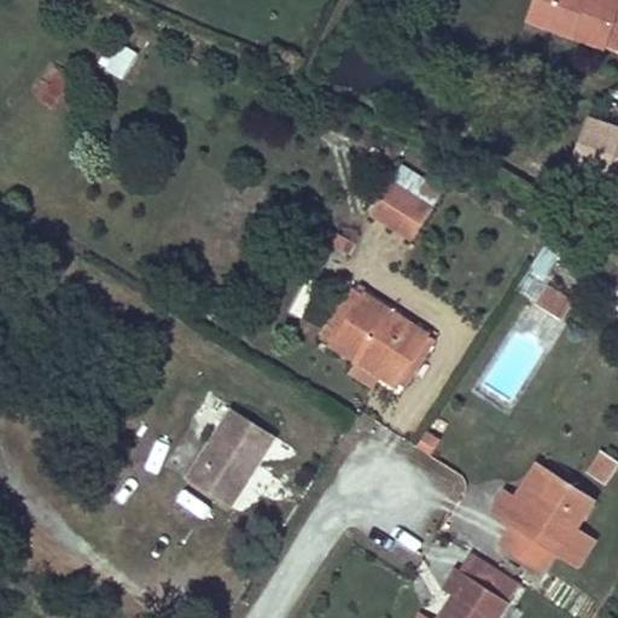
[(617,0),(535,0),(528,21),(605,47),(617,6),(617,0)]
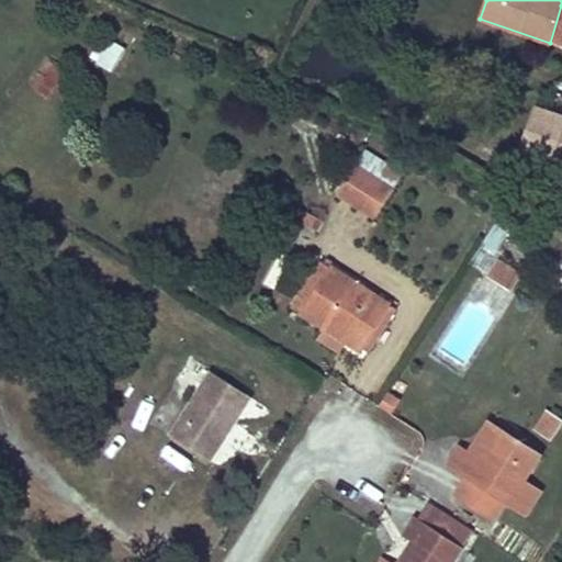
[(561,6),(550,43),(561,47),(561,6)]
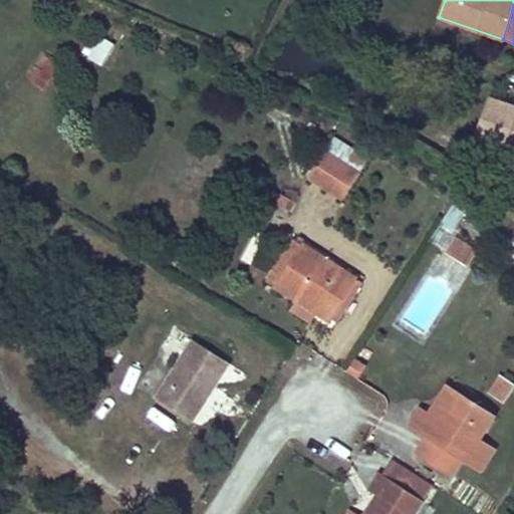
[(82,51),(103,64),(115,43),(94,31),(82,51)]
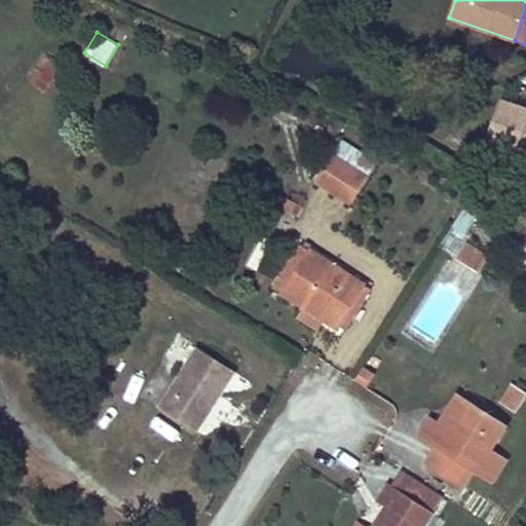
[(30,81),(49,89),(62,60),(41,51),(30,81)]
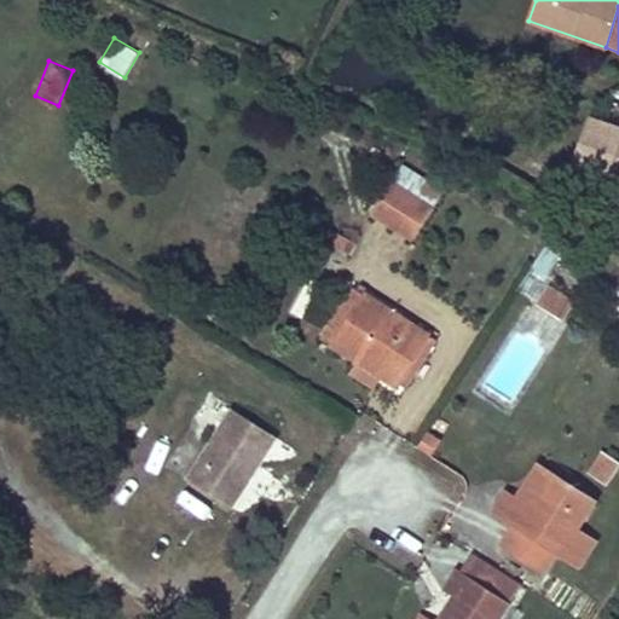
[(618,133),(586,123),(572,166),(618,181),(618,133)]
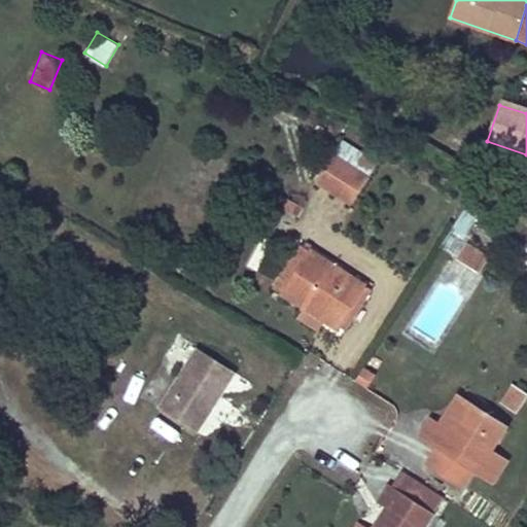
[(377,164),(341,141),(334,154),(369,176),(377,164)]
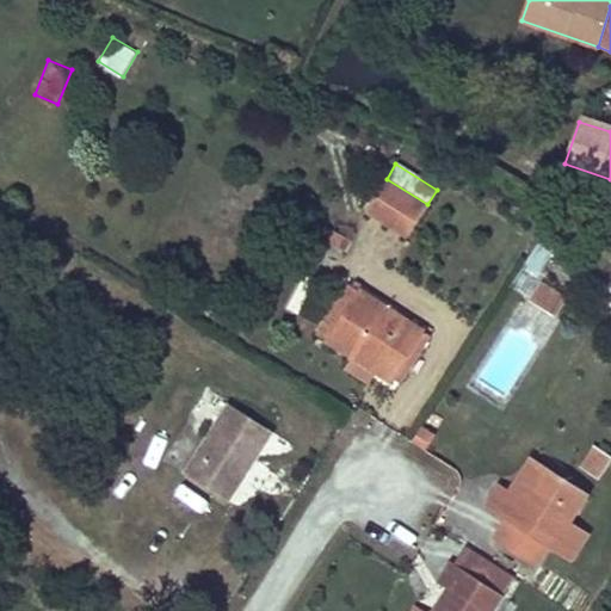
[(387,179),(366,211),(408,236),(427,204),(387,179)]
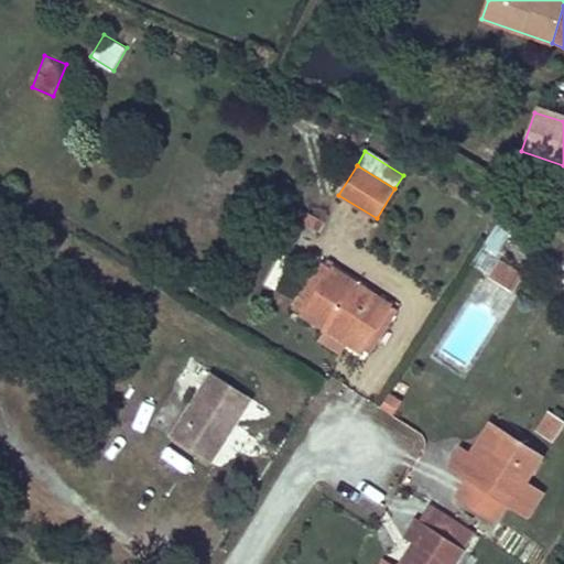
[(563,201),(552,198),(549,209),(563,214),(563,201)]
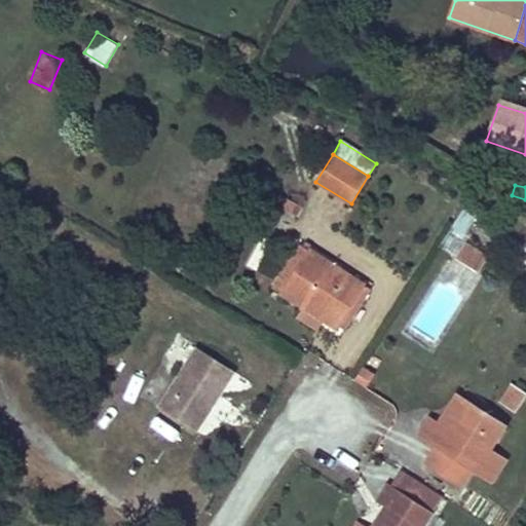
[(287,198),(282,208),(291,213),(296,203),(287,198)]
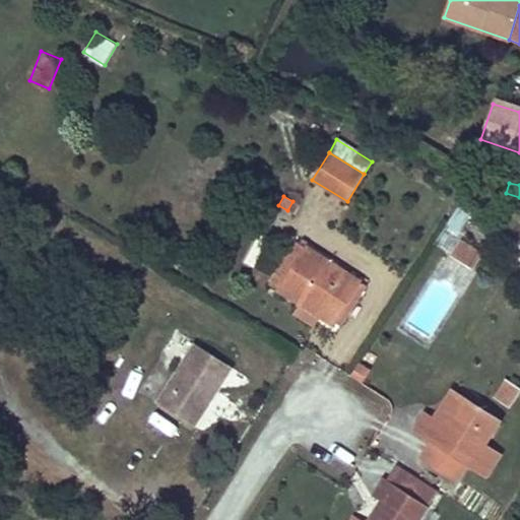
[(359,280),(297,242),(270,284),(299,303),(320,316),(332,324),(334,321),(359,280)]
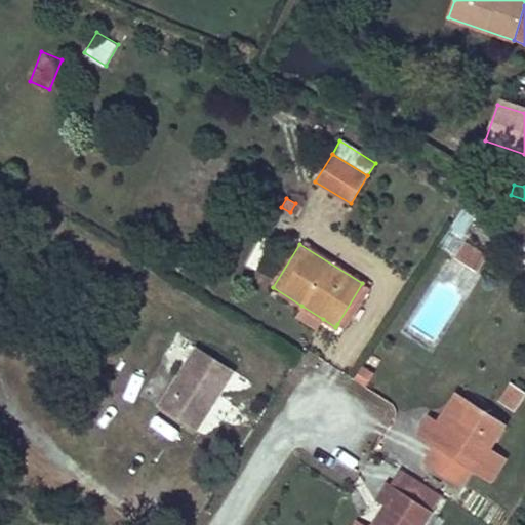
[(482,258),(463,246),(456,259),(475,271),(482,258)]
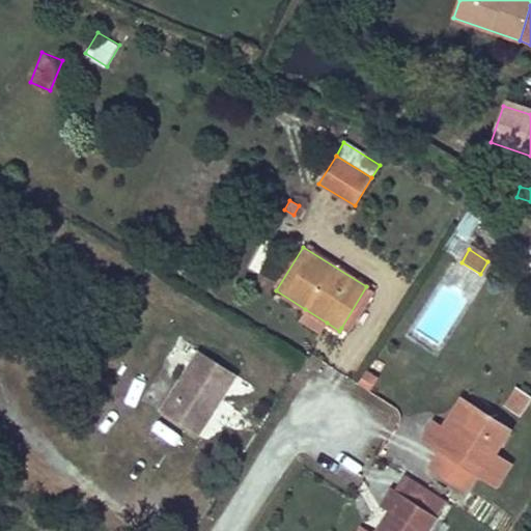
[(348,333),(374,291),(366,286),(341,328),(348,333)]
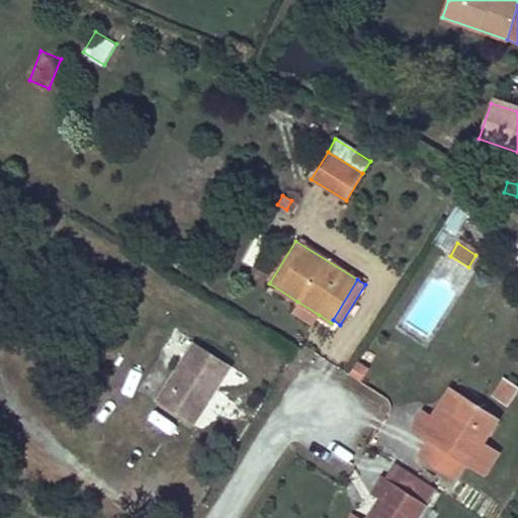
[(319,315),(297,301),(292,312),(312,326),(319,315)]
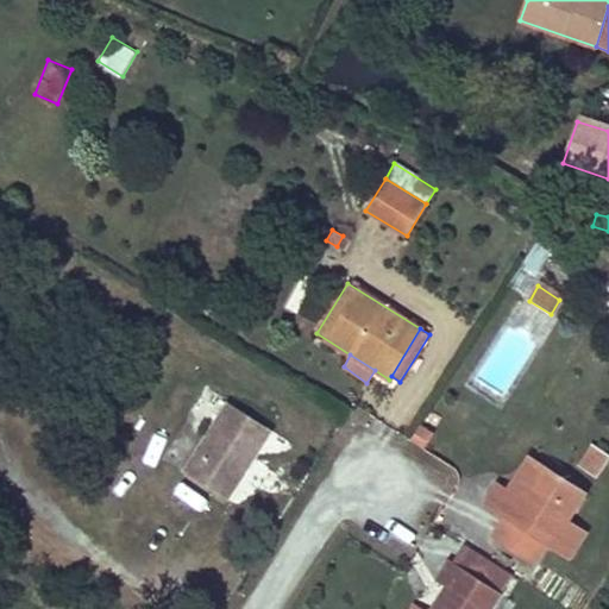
[(230,403),(184,472),(227,500),(271,429),(230,403)]
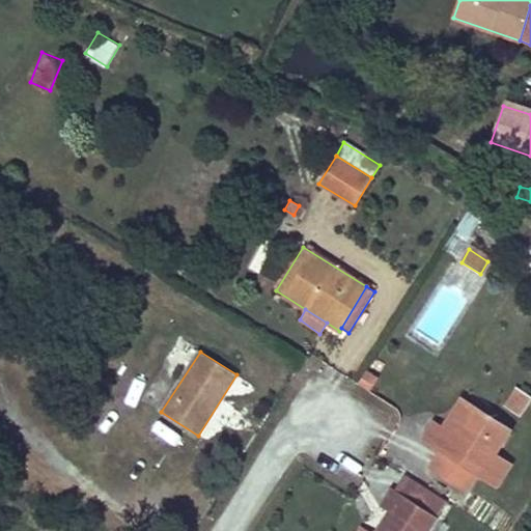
[(380,381),(366,372),(358,388),(371,395),(380,381)]
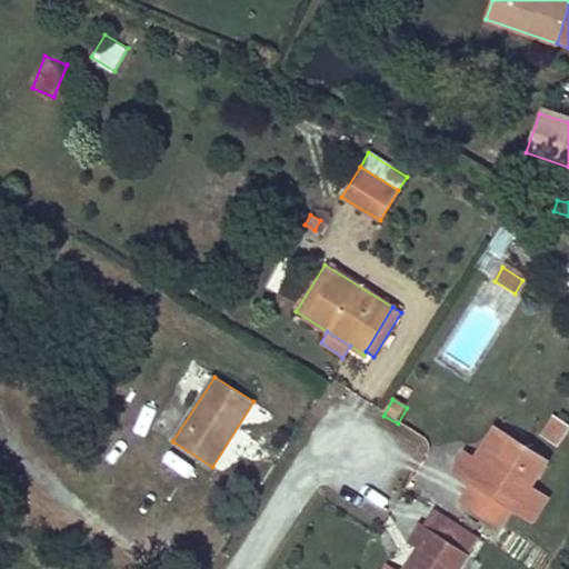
[(553,416),(542,435),(557,445),(568,426),(553,416)]
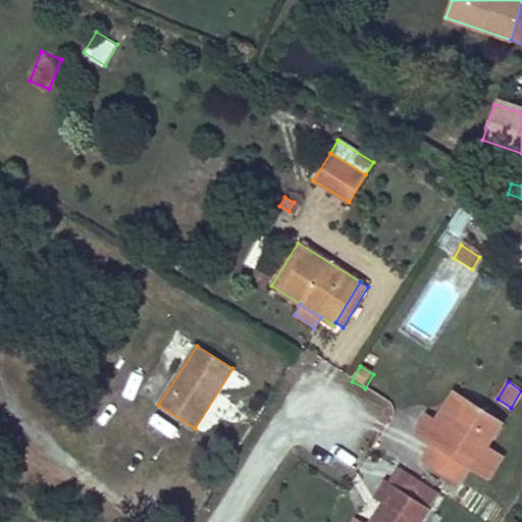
[(435,442),(423,461),(458,482),(469,464),(482,442),(497,421),(453,394),(436,420),(425,436),(435,442)]
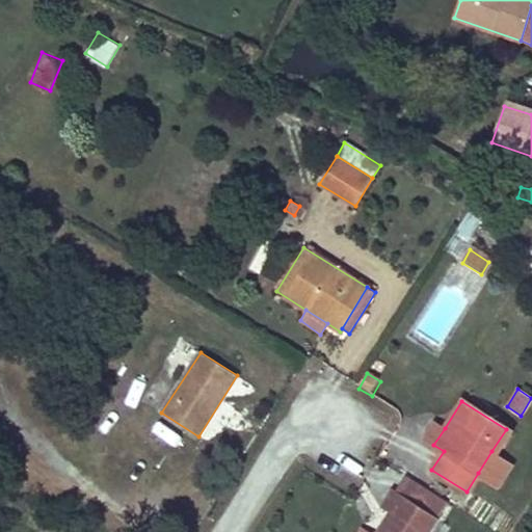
[(145,443),(173,460),(189,433),(162,416),(145,443)]
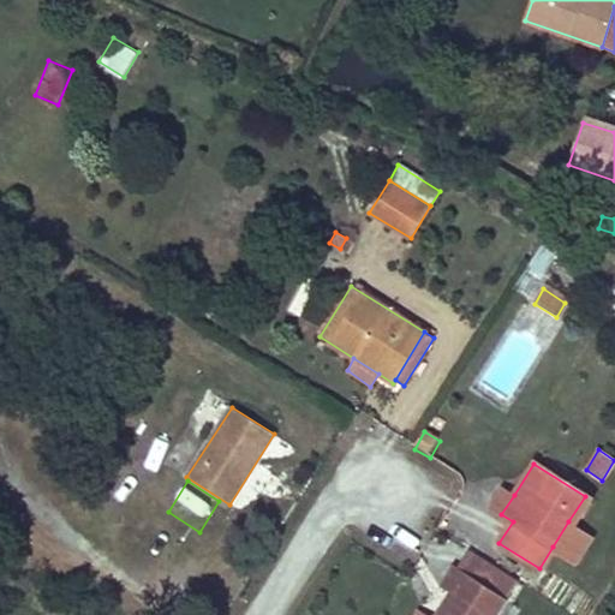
[(514,495),(501,487),(489,506),(501,514),(514,495)]
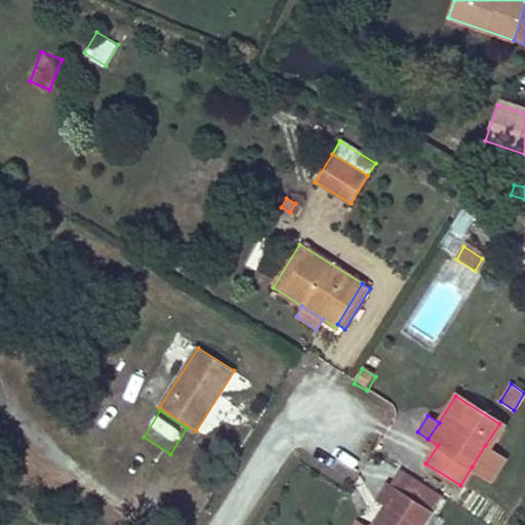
[(485,445),(472,467),(493,480),(507,459),(485,445)]
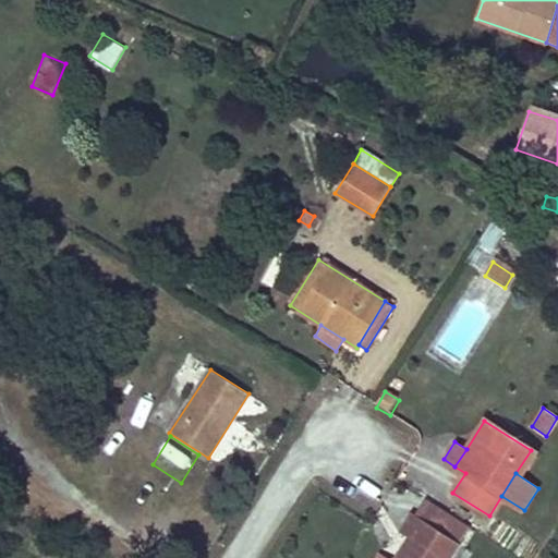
[(396,557),(449,557),(470,526),(426,499),(417,517),(411,513),(398,531),(410,538),(396,557)]
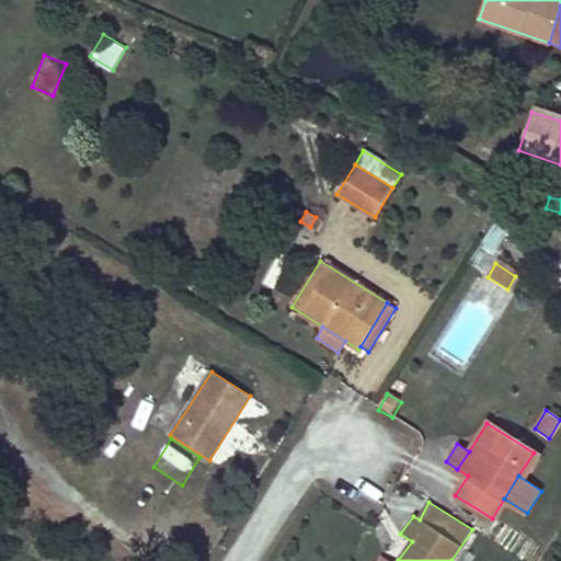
All buildings are outlined.
